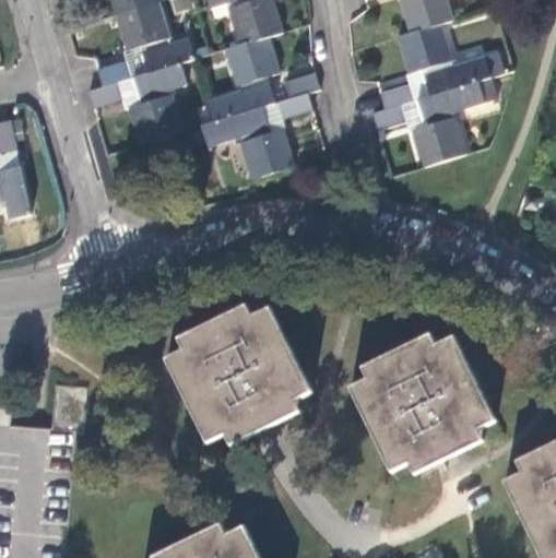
[(110,0),(116,15),(158,1),(157,0),(110,0)]
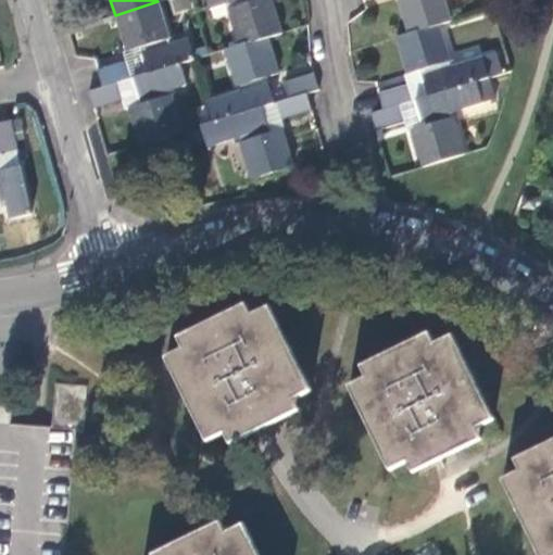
[(205,0),(208,5),(224,0),(238,43),(268,34),(280,30),(271,0),(205,0)]
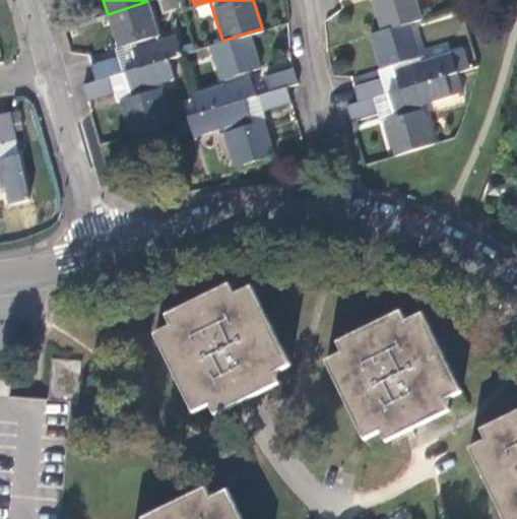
[(372,0),(382,28),(409,20),(421,16),(415,0),(372,0)]
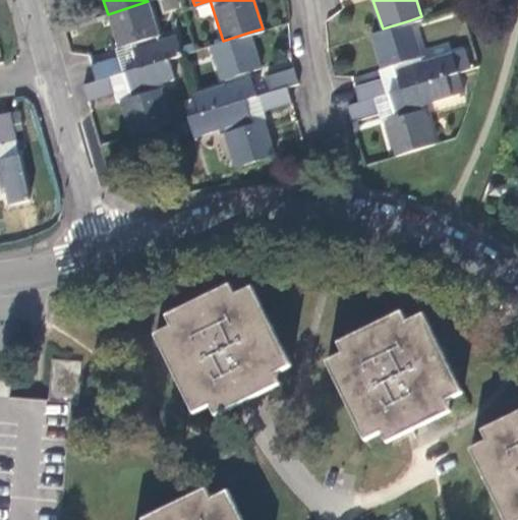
[(161,40),(148,1),(108,14),(118,48),(118,49),(134,44),(135,47),(130,49),(136,68),(168,58),(179,55),(174,35),(161,40)]
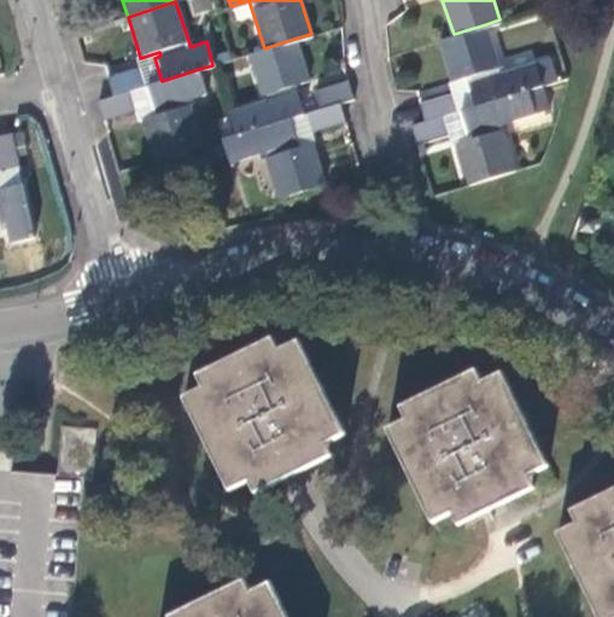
[(473,106),(541,85),(553,81),(545,59),(502,74),(486,24),(454,34),(439,39),(451,81),(471,75),(473,83),(467,85),(473,106)]
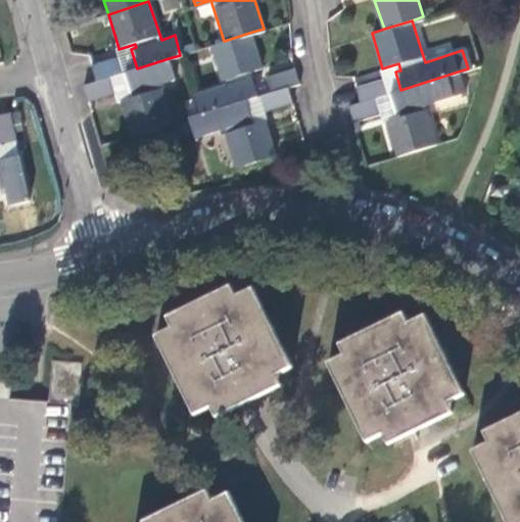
[(252,32),(224,41),(213,45),(225,82),(205,88),(213,110),(247,99),(260,96),(252,75),(247,77),(244,70),(263,64),(252,32)]
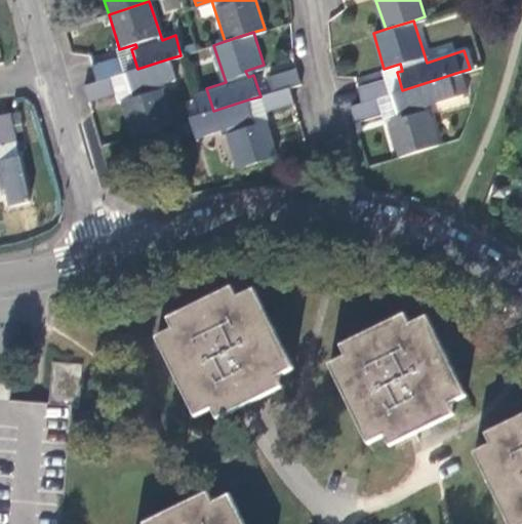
[(119,49),(119,48),(115,49),(117,57),(118,57),(124,73),(127,72),(137,69),(131,49),(136,47),(135,44),(119,49)]
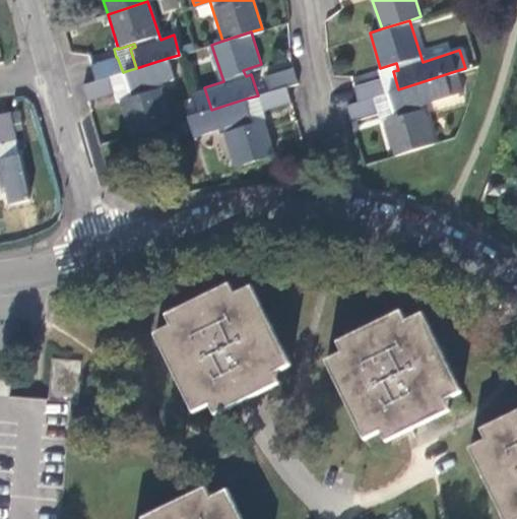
[(117,57),(116,57),(90,66),(95,81),(111,76),(123,72),(117,57)]
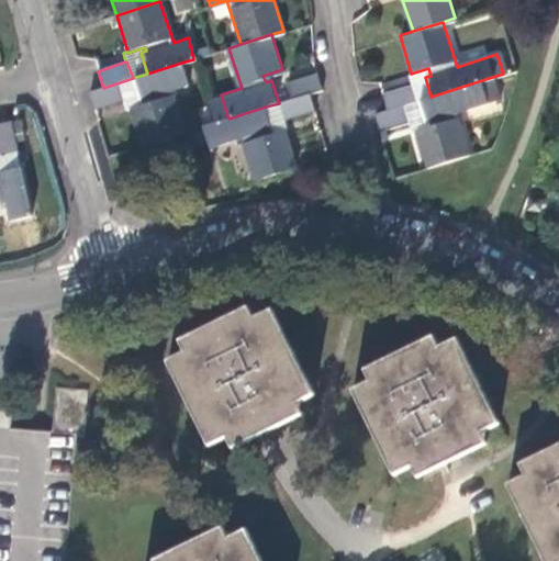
[(189,86),(181,63),(147,74),(136,77),(133,78),(120,82),(103,88),(90,92),(96,109),(123,100),(125,110),(131,108),(143,146),(186,133),(172,91),(189,86)]
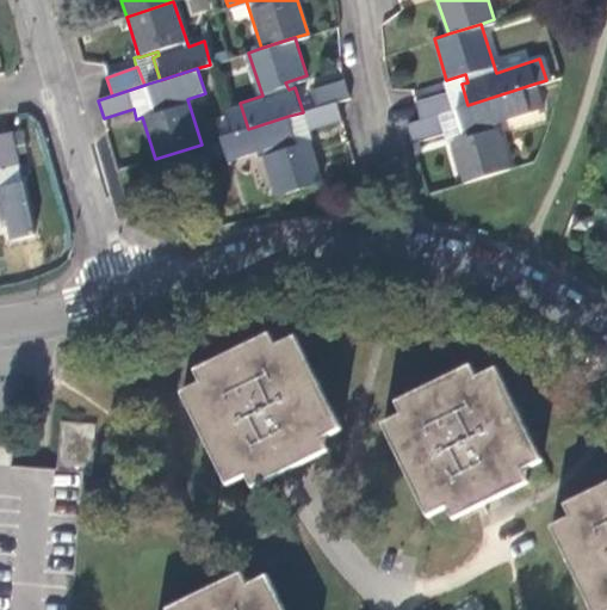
[(446,80),(443,81),(446,91),(452,110),(468,105),(462,84),(468,82),(465,74),(446,80)]
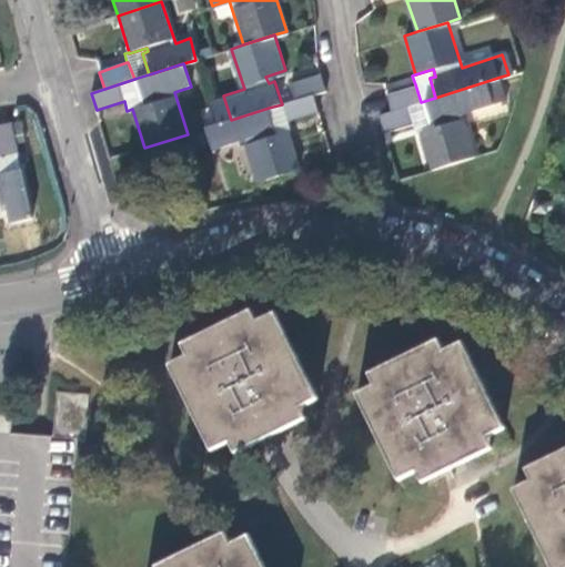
[(329,88),(324,71),(292,82),(298,99),(313,94),(329,88)]
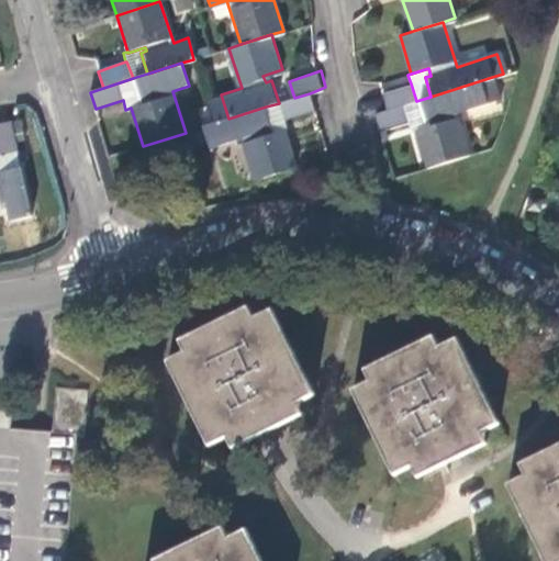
[(415,131),(426,169),(467,156),(453,113),(499,98),(492,77),(431,97),(416,101),(386,111),(373,114),(379,131),(406,122),(410,132),(415,131)]
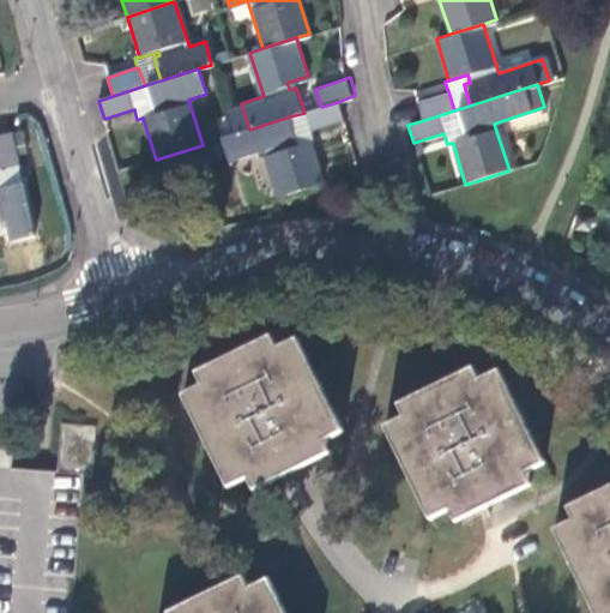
[(415,102),(421,121),(454,110),(448,91),(415,102)]
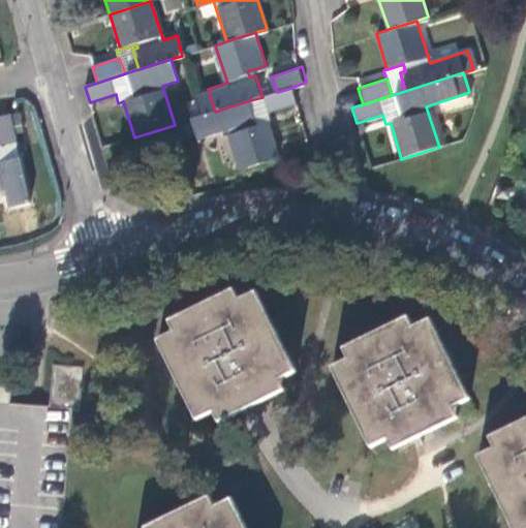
[(270,111),(296,101),(291,88),(277,92),(263,97),(250,100),(215,112),(206,115),(192,119),(197,135),(224,127),(238,168),(279,155),(268,121),(273,120),(270,111)]
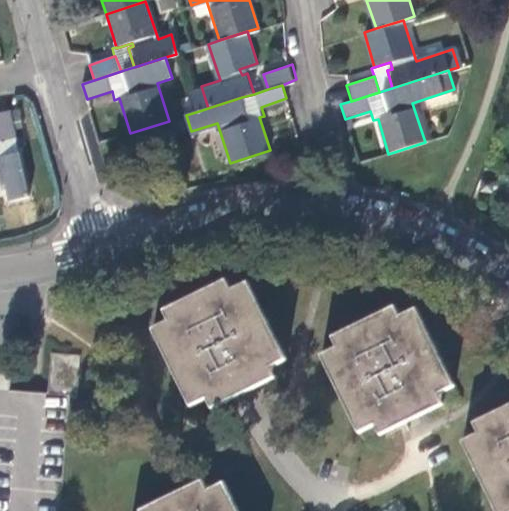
[(0,181),(3,181),(6,198),(27,193),(8,109),(0,110),(0,181)]
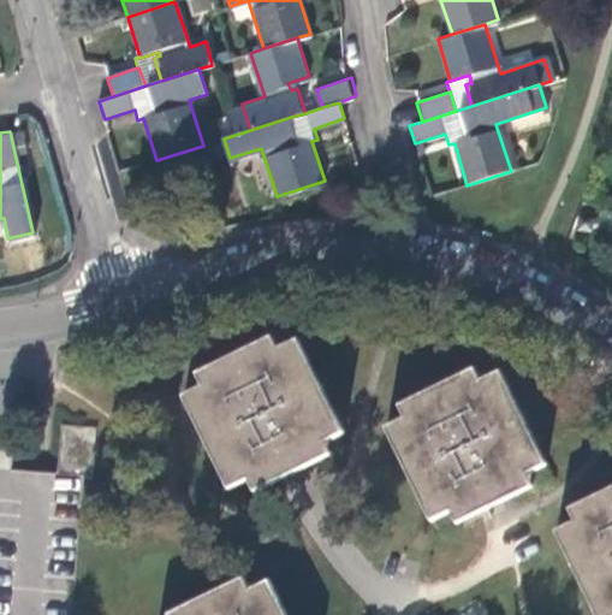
[(248,473),(254,486),(330,450),(322,436),(343,426),(298,333),(278,343),(272,332),(196,368),(203,382),(183,390),(227,483),(248,473)]
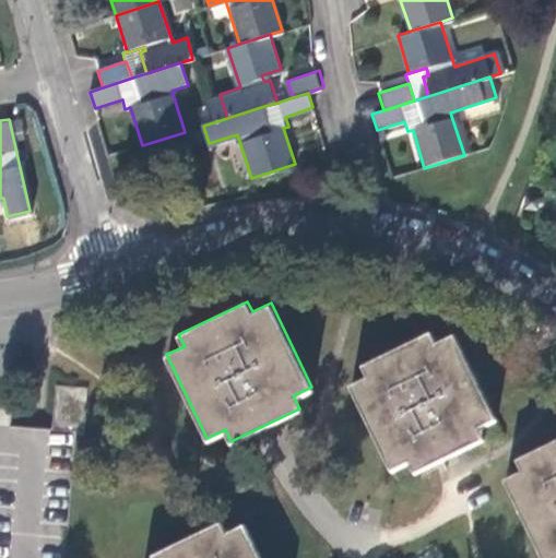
[(404,459),(411,472),(482,436),(477,425),(495,416),(453,334),(435,344),(429,333),(361,368),(366,378),(349,387),(388,466),(404,459)]
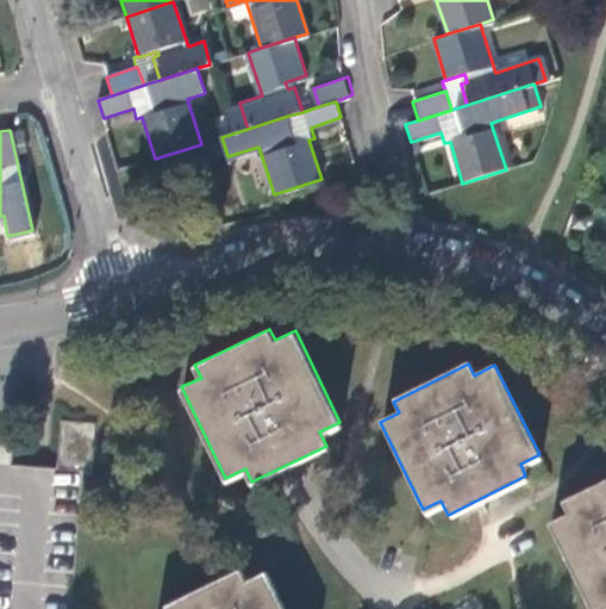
[(58,421),(55,468),(82,471),(89,472),(94,423),(58,421)]
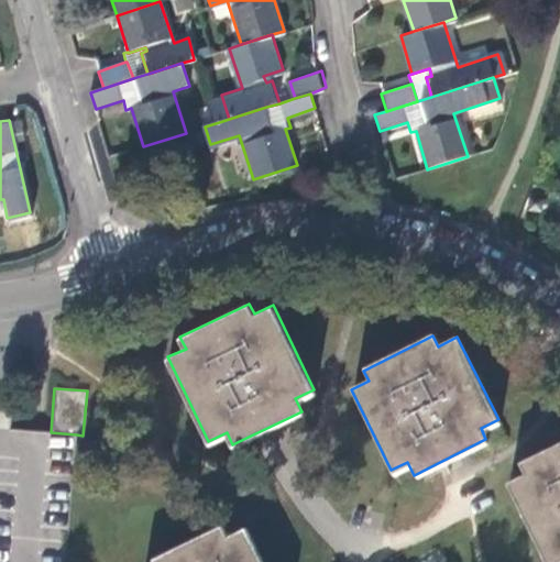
[(551,561),(559,558),(559,438),(517,460),(523,471),(505,481),(546,561),(551,561)]
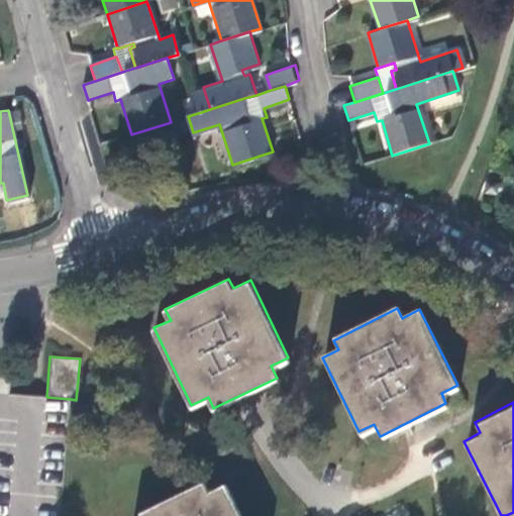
[(246,515),(229,481),(212,489),(208,480),(144,510),(147,515),(246,515)]
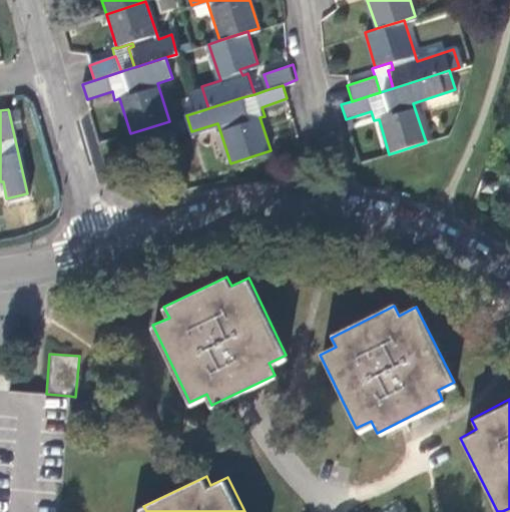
All buildings are outlined.
